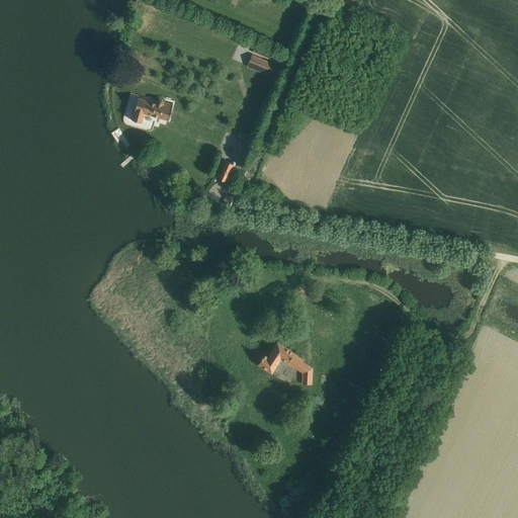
[(252,55),(247,67),(276,79),(287,57),(257,44),(253,53),(257,55),(256,57),(252,55)]
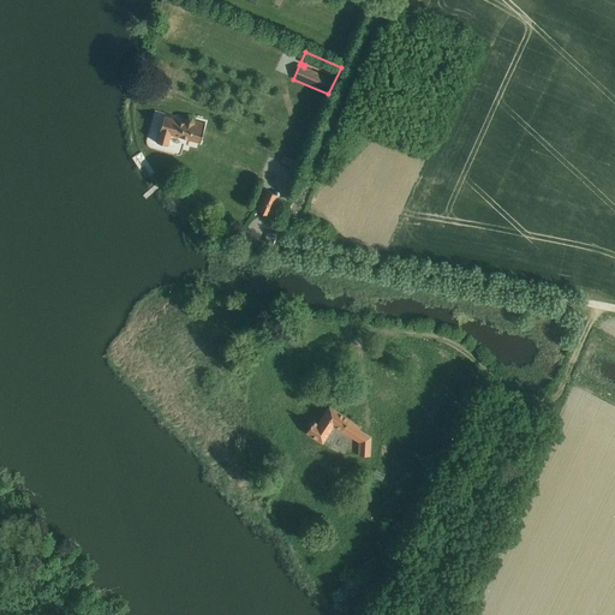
[(159,131),(156,142),(168,145),(172,136),(199,143),(204,129),(195,125),(195,123),(192,118),(189,117),(185,119),(184,123),(179,121),(179,120),(165,115),(161,132),(159,131)]
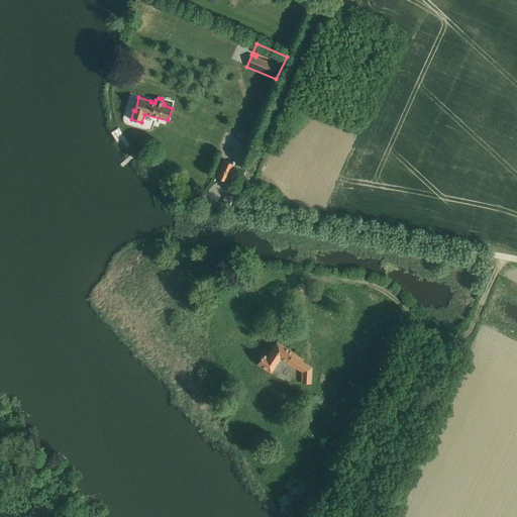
[(121,126),(112,130),(121,148),(130,144),(121,126)]
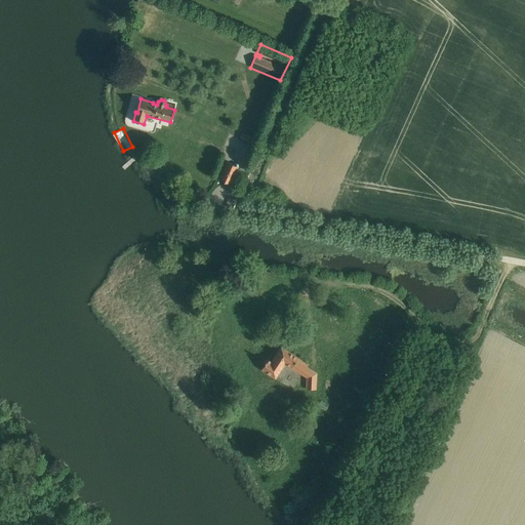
[(243,133),(240,139),(249,144),(252,137),(243,133)]
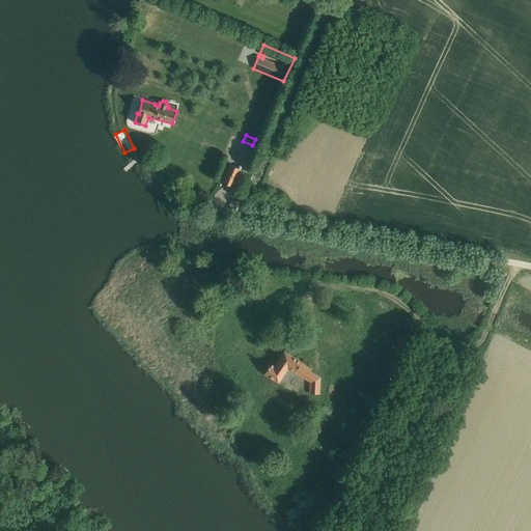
[(228,163),(221,182),(233,187),(242,169),(228,163)]
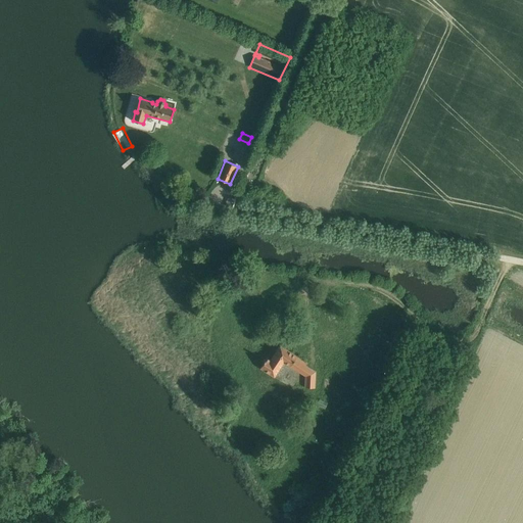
[(222,205),(219,215),(227,218),(230,209),(222,205)]
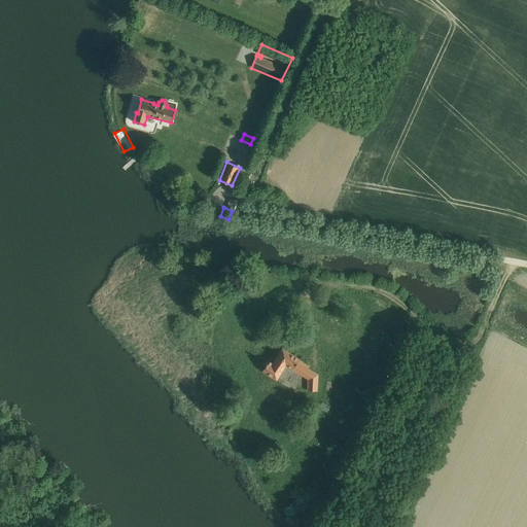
[(270,360),(262,372),(277,381),(286,365),(292,370),(308,380),(307,390),(317,391),(318,375),(309,367),(310,365),(282,347),(272,362),(270,360)]
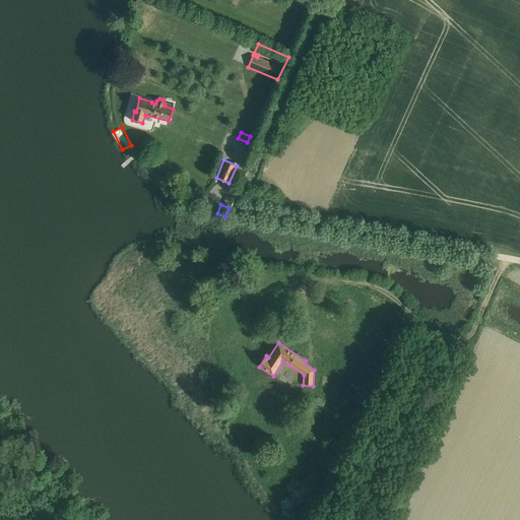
[(318,397),(315,403),(323,407),(326,401),(318,397)]
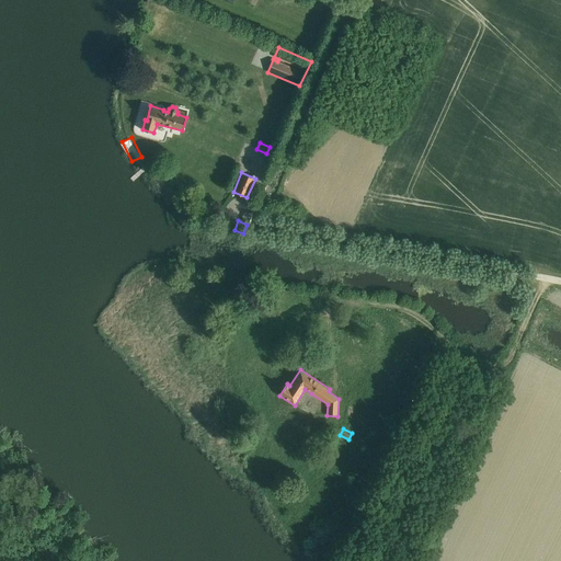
[(399,487),(393,500),(407,505),(410,499),(404,495),(407,490),(399,487)]
